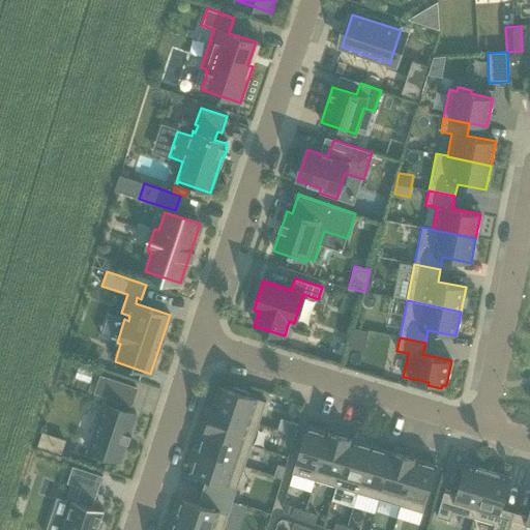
[(101,377),(95,392),(108,396),(105,404),(104,404),(88,450),(120,462),(136,414),(126,411),(129,404),(131,404),(137,388),(101,377)]
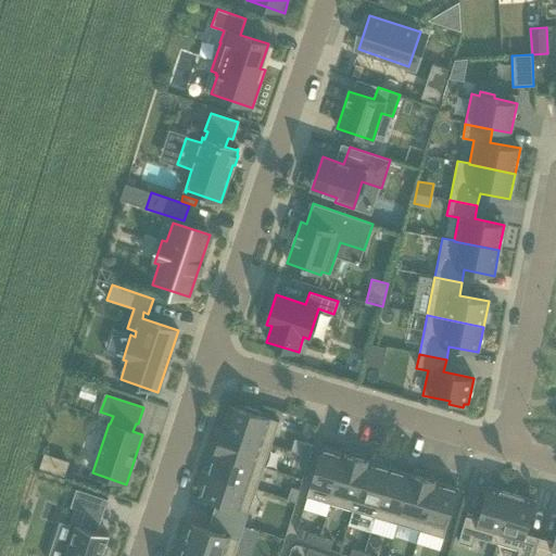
[(230,405),(223,428),(272,444),(279,421),(257,415),(258,412),(244,406),(243,409),(230,405)]
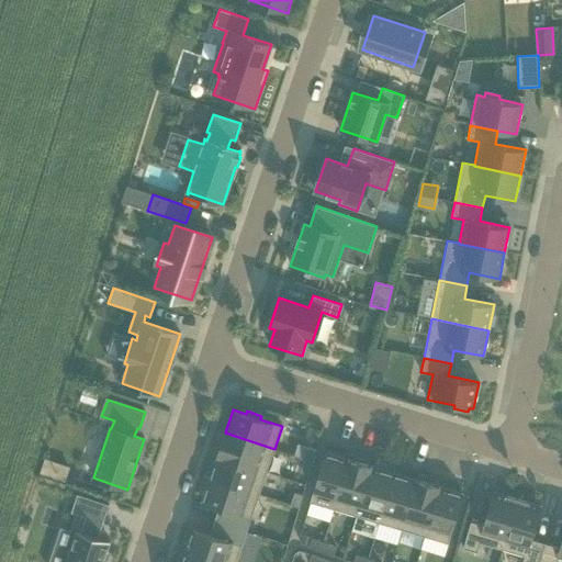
[(225,433),(217,456),(267,472),(274,449),(225,433)]
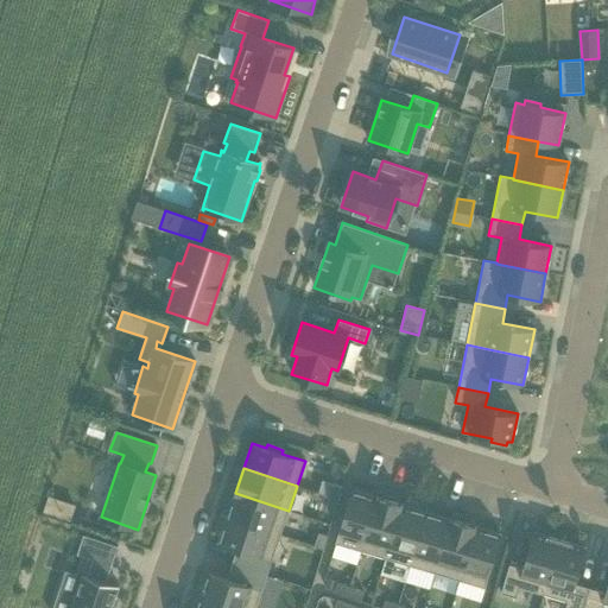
[(333,483),(329,498),(339,500),(342,486),(333,483)]
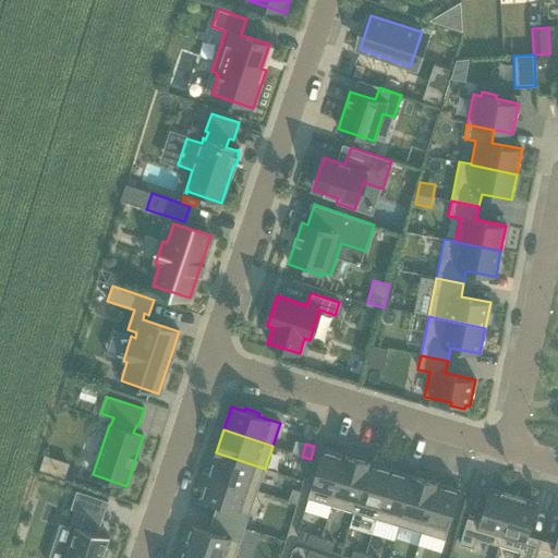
[(331,506),(346,457),(323,449),(307,498),(331,506)]
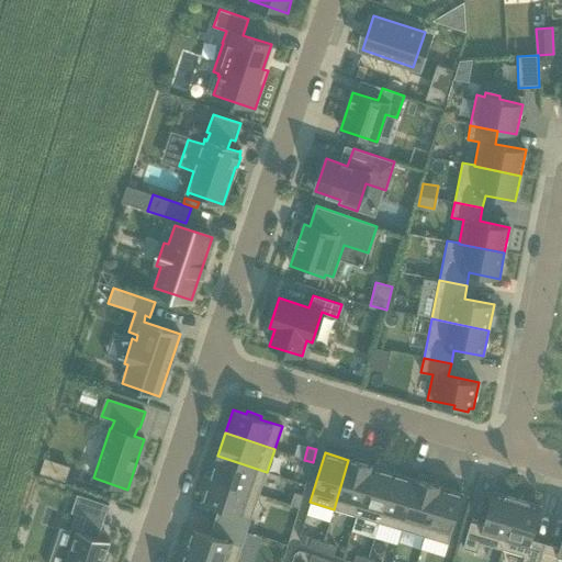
[(267,472),(217,456),(210,478),(259,494),(267,472)]
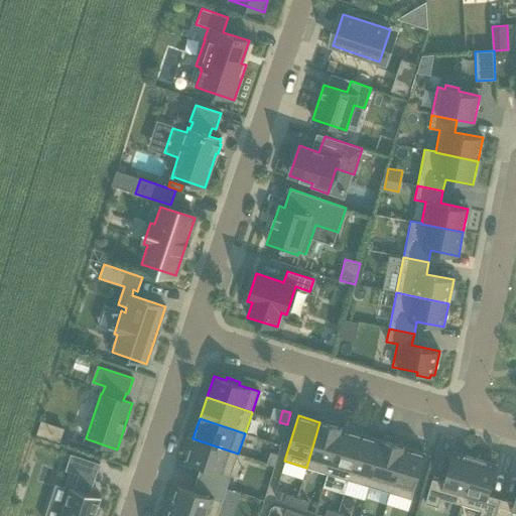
[(36,434),(59,440),(63,427),(40,421),(36,434)]
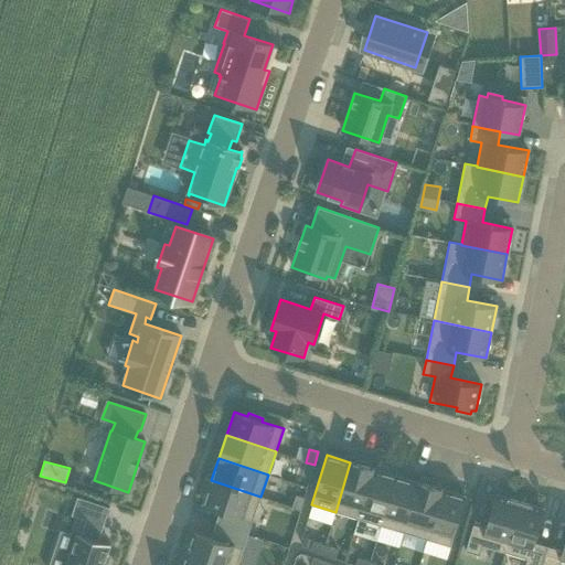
[(315,465),(306,462),(301,475),(310,478),(315,465)]
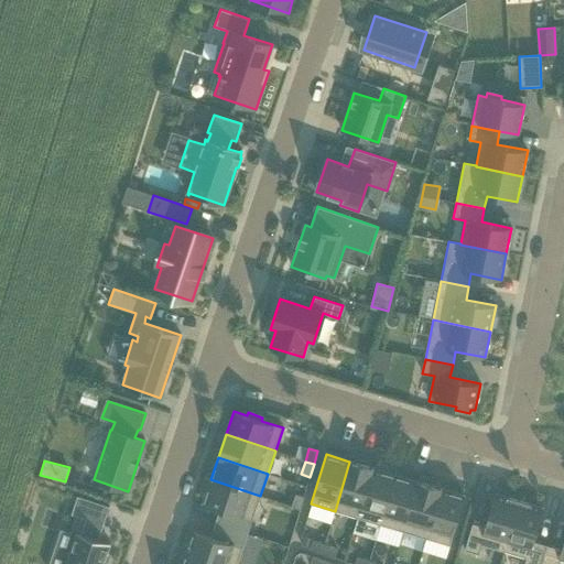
[(372,468),(349,462),(335,511),(357,518),(372,468)]
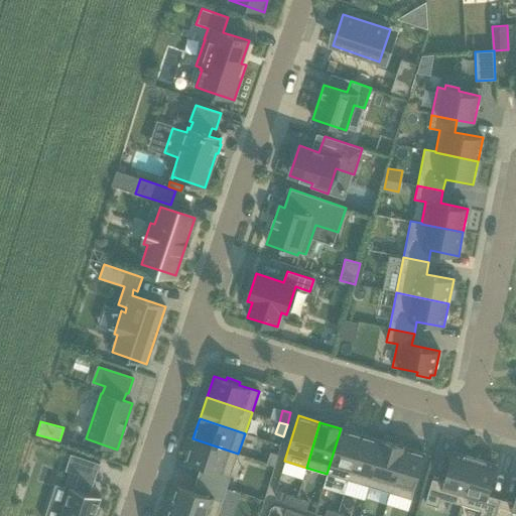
[(362,434),(341,428),(327,474),(348,480),(362,434)]
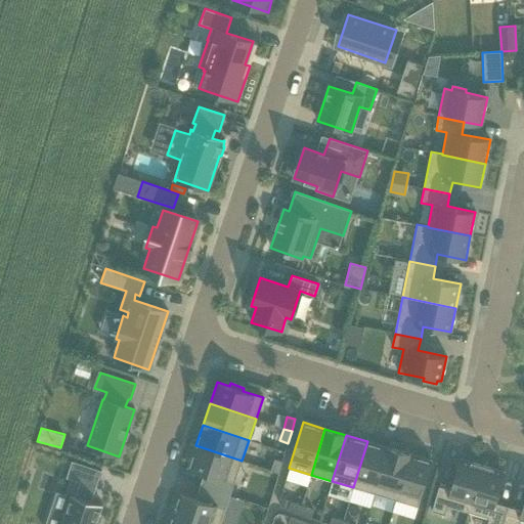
[(388,447),(367,441),(353,487),(375,493),(388,447)]
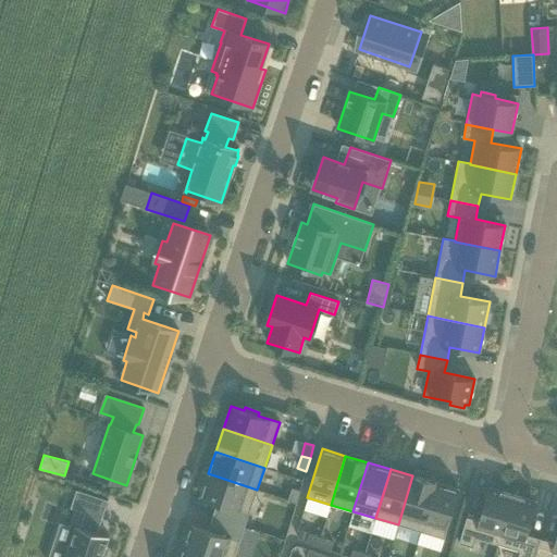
[(249,514),(257,490),(208,473),(200,497),(217,503),(212,516),(245,527),(249,514)]
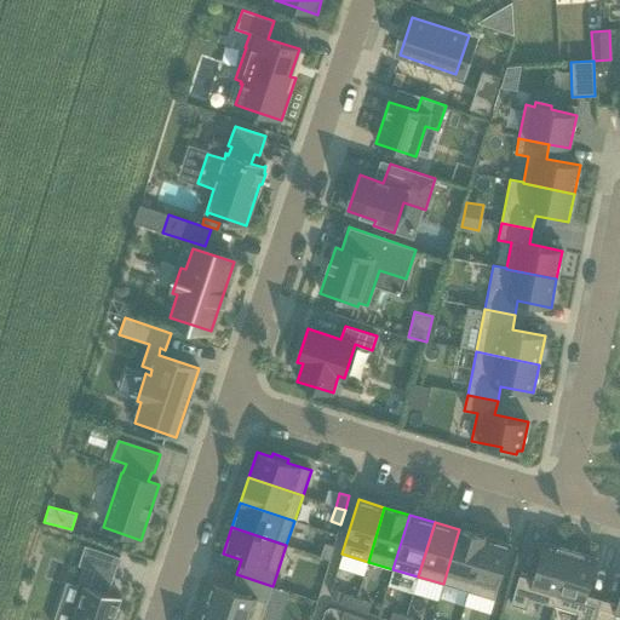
[(459,529),(443,584),(468,592),(484,538),(459,529)]
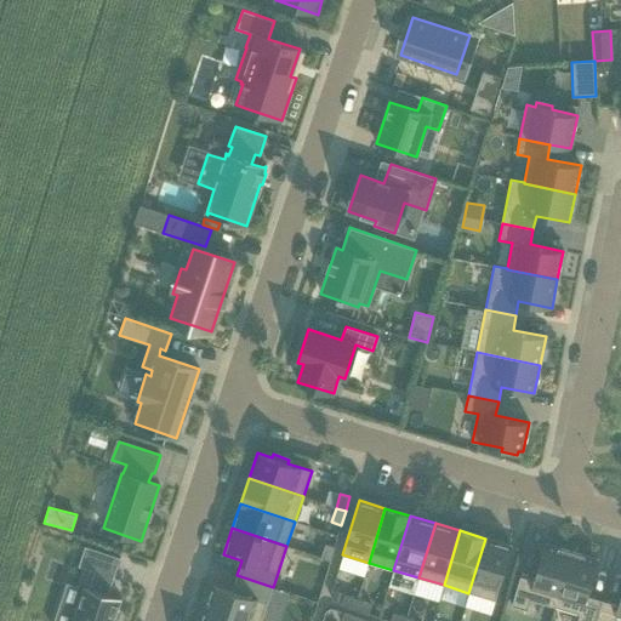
[(485,539),(468,593),(495,600),(512,546),(485,539)]
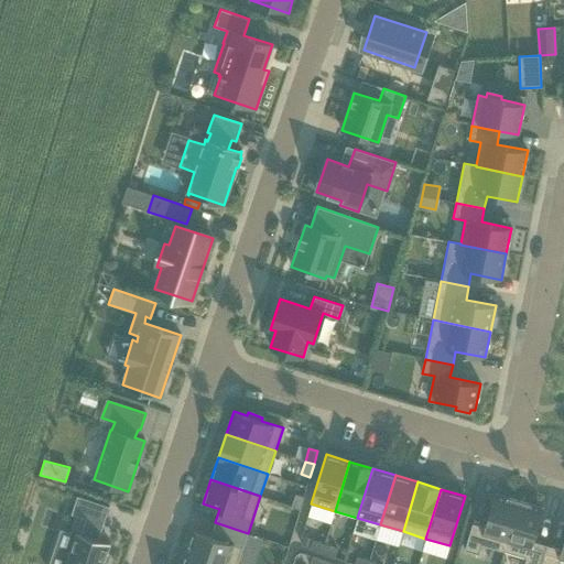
[(519,500),(495,494),(485,528),(473,523),(464,550),(478,554),(481,544),(503,551),(519,500)]
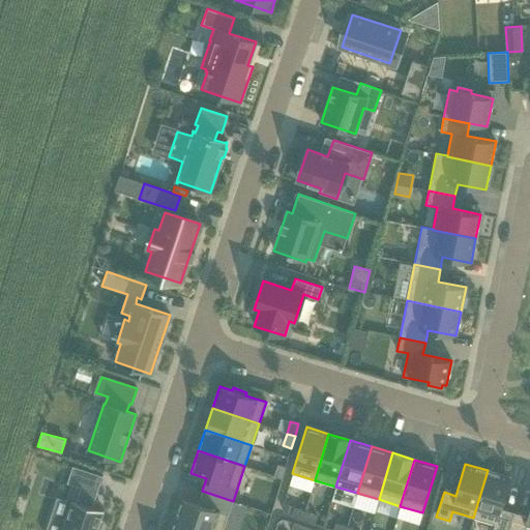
[(273,476),(282,479),(286,467),(277,465),(273,476)]
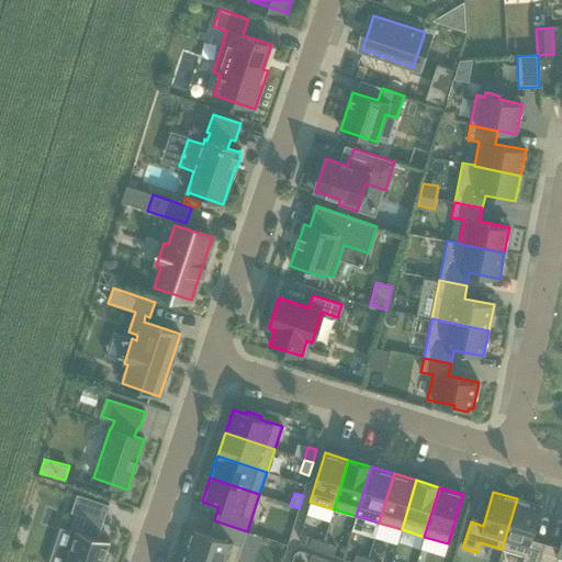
[(77,494),(70,513),(86,517),(80,531),(76,530),(65,561),(103,561),(110,541),(98,537),(109,505),(77,494)]
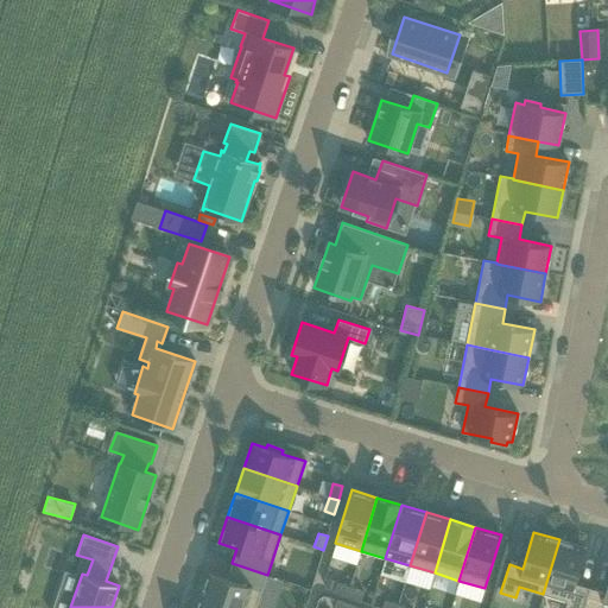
[(586,548),(561,540),(543,594),(567,601),(564,607),(583,607),(590,588),(575,584),(586,548)]
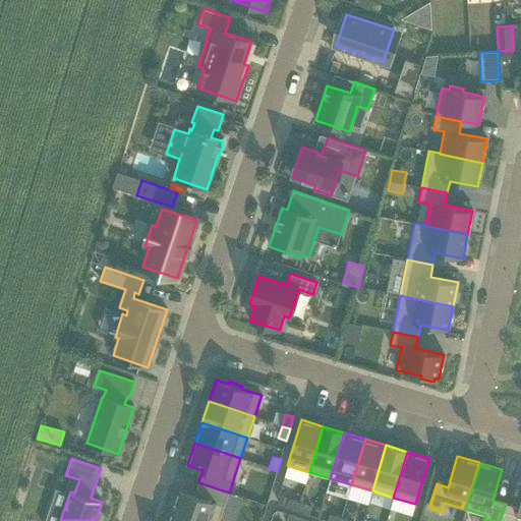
[(197,520),(219,520),(229,493),(198,482),(194,496),(179,490),(171,512),(197,520)]
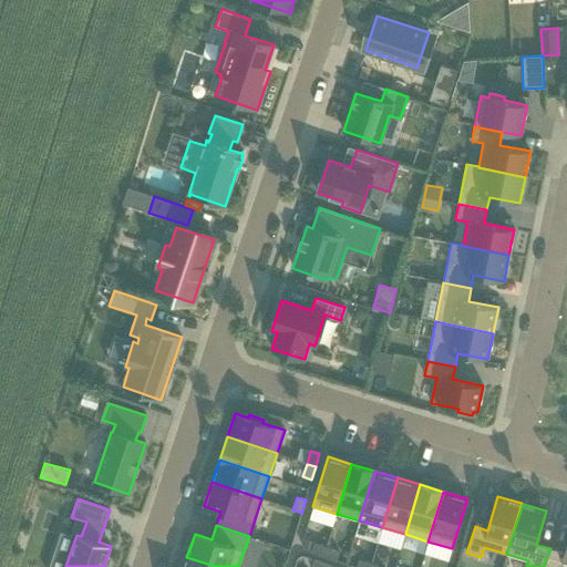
[(313,543),(311,552),(323,556),(327,548),(313,543)]
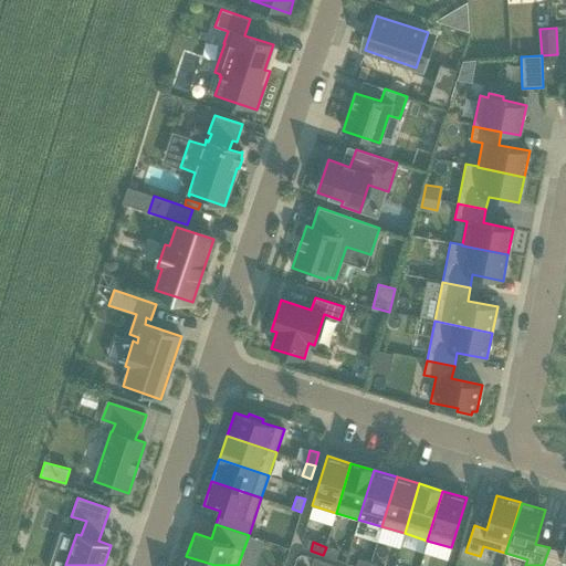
[(543,565),(565,565),(565,543),(564,552),(549,547),(546,558),(543,565)]
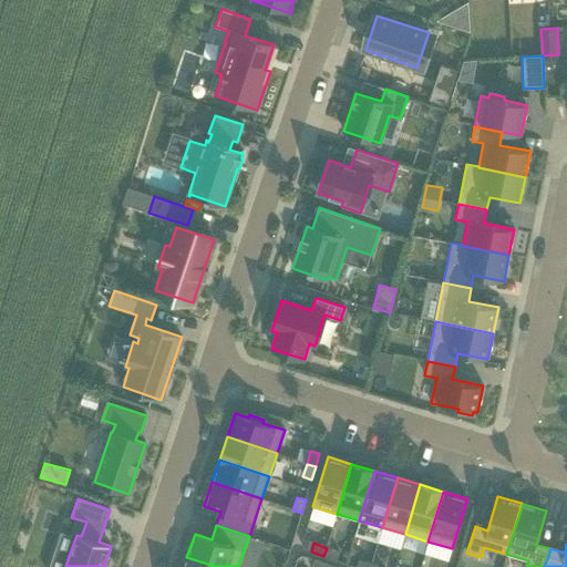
[(339,553),(327,548),(323,556),(336,560),(339,553)]
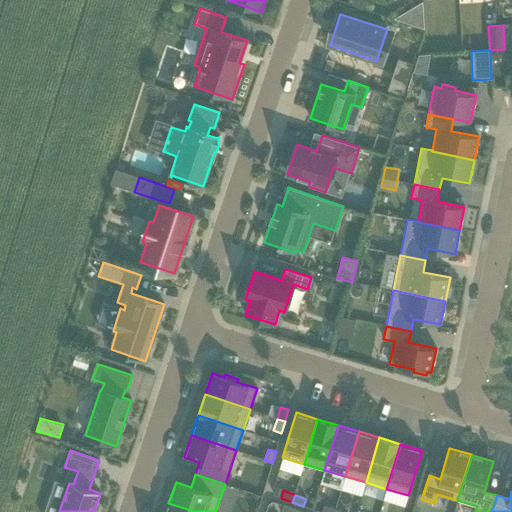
[(194,511),(168,503),(165,511),(194,511)]
